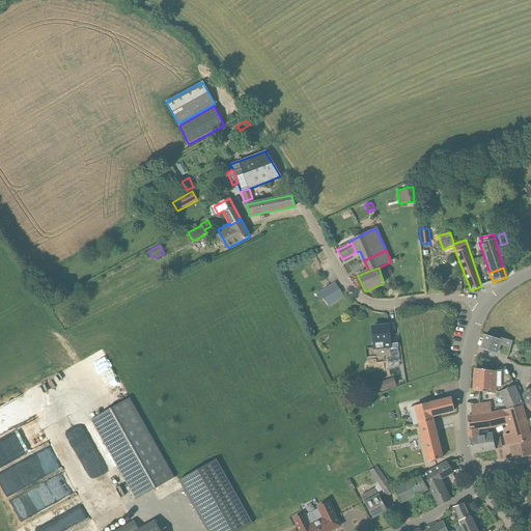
[(344,297),(343,296),(339,289),(324,300),(329,307),(344,297)]
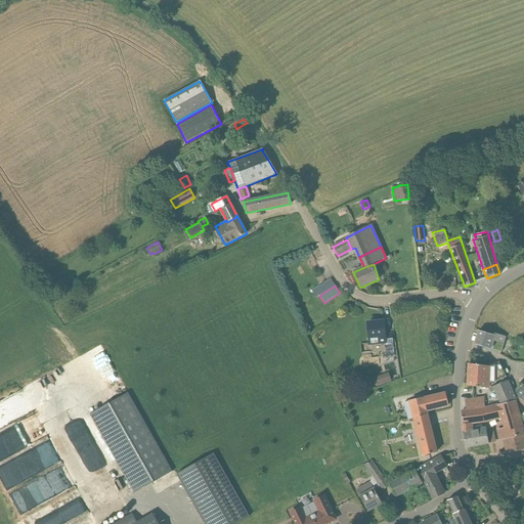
[(312,291),(316,298),(319,296),(319,295),(322,293),(319,287),(312,291)]
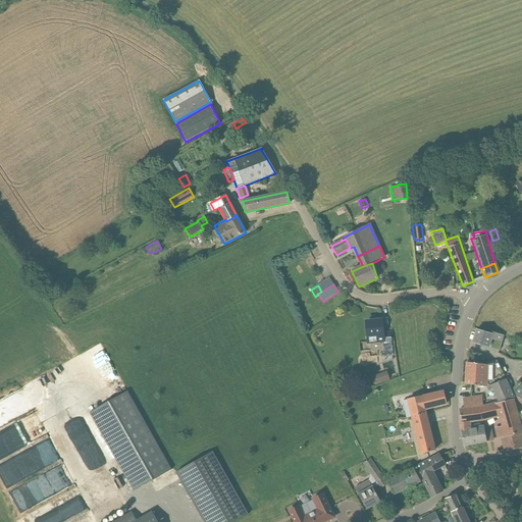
[(393,355),(393,351),(390,332),(383,333),(382,320),(367,321),(367,329),(368,343),(383,342),(384,351),(384,356),(393,355)]
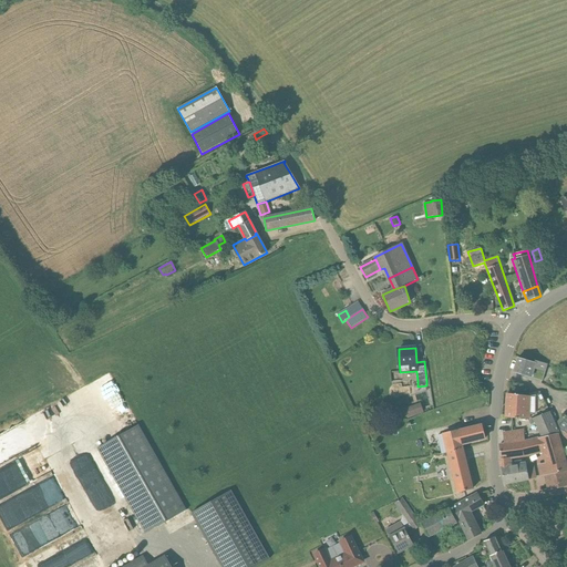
[(543,381),(546,366),(535,361),(534,363),(518,358),(514,373),(543,381)]
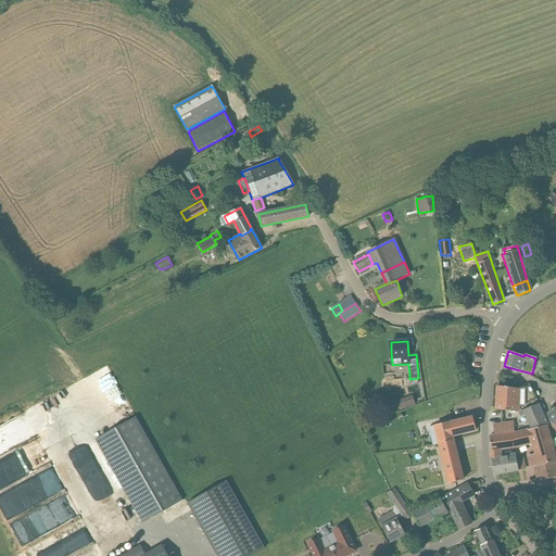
[(519,408),(527,405),(536,401),(536,399),(534,393),(531,386),(528,387),(519,389),(497,387),(495,409),(519,412),(519,408)]
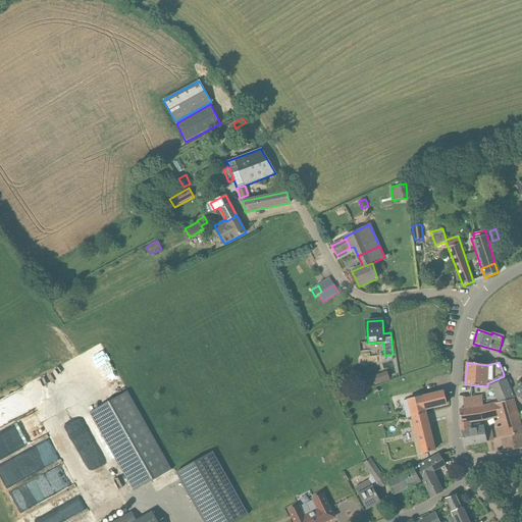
[(375,385),(389,380),(388,376),(380,378),(379,374),(372,377),(375,385)]
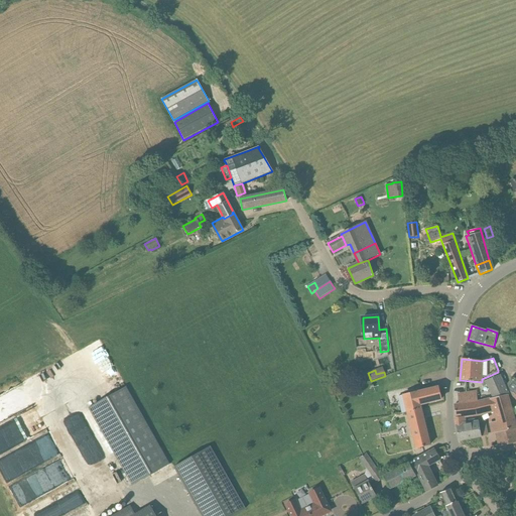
[(507,389),(506,389),(500,375),(483,382),(485,386),(487,385),(493,398),(507,395),(508,395),(507,390),(507,389)]
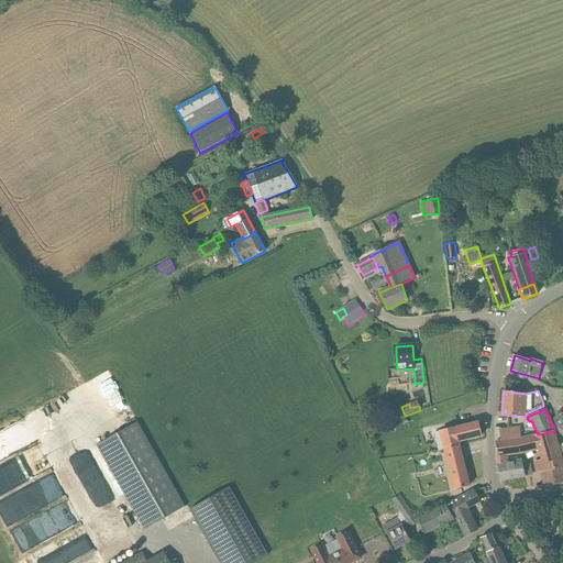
[(562,417),(561,415),(553,424),(553,426),(560,429),(561,430),(562,431),(562,417)]
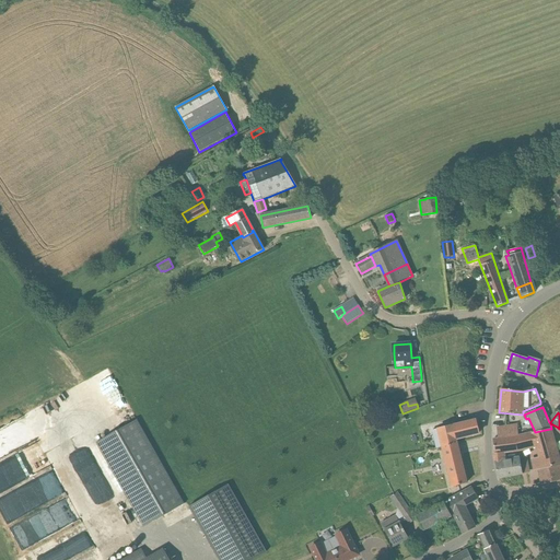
[(144,526),(184,504),(137,420),(96,443),(144,526)]
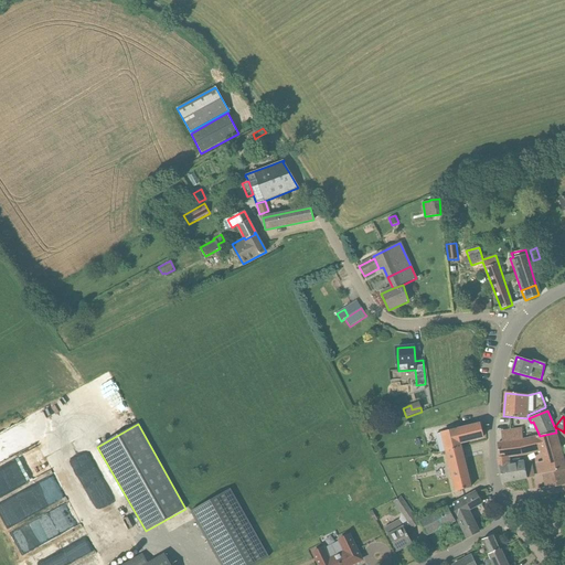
[(441,452),(446,451),(460,447),(459,444),(483,437),(480,424),(460,429),(461,430),(459,432),(458,429),(456,429),(436,434),(441,452)]
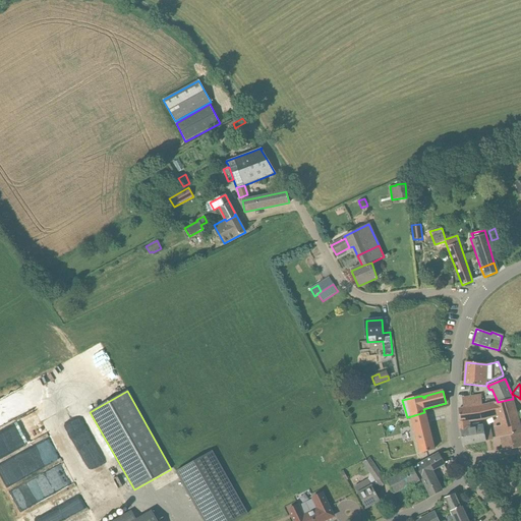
[(513,399),(512,399),(513,402),(517,401),(520,404),(520,399),(519,398),(518,397),(512,394),(513,399)]
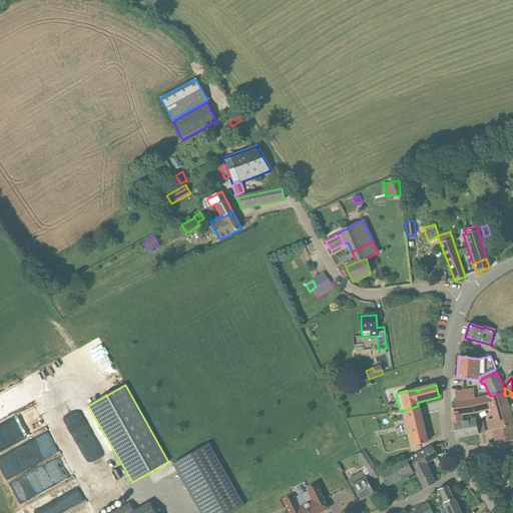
[(504,393),(490,396),(452,403),(453,416),(454,424),(456,437),(485,433),(483,419),(476,421),(476,420),(462,423),(461,414),(475,412),(492,409),(495,420),(488,421),(490,430),(492,429),(495,443),(512,438),(512,427),(512,425),(512,424),(505,396),(504,393)]
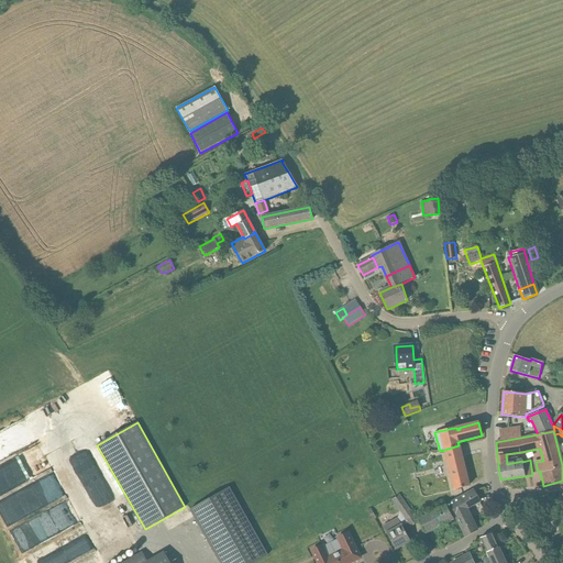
[(459,445),(444,450),(454,489),(468,486),(459,445)]
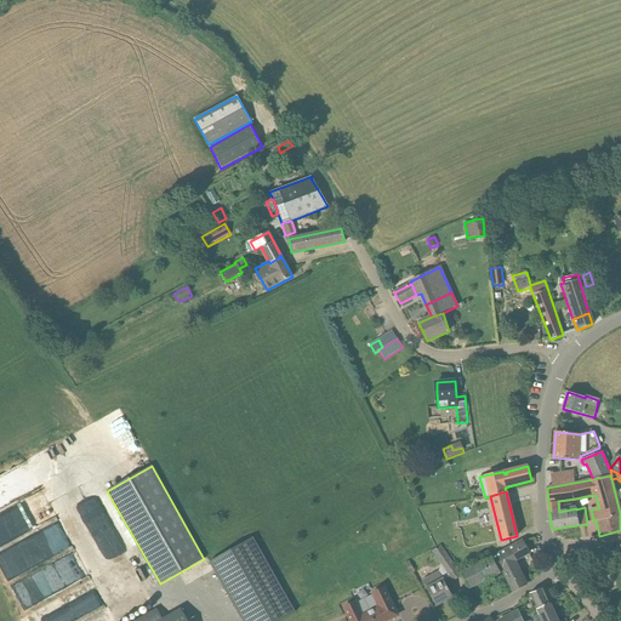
[(248,535),(204,559),(239,620),(268,620),(290,609),(248,535)]
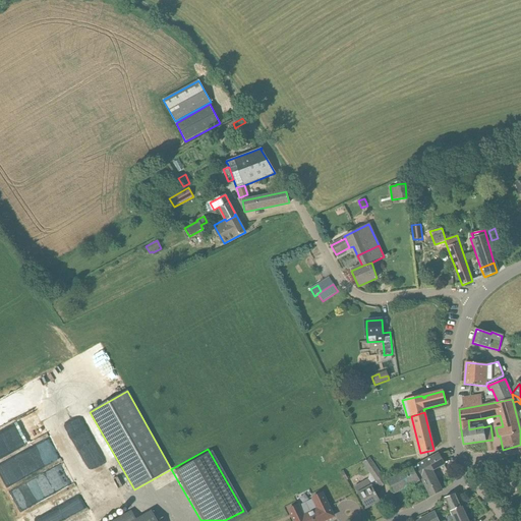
[(439,453),(412,467),(419,480),(419,479),(420,479),(425,488),(430,497),(442,491),(431,470),(438,467),(438,468),(444,464),(442,461),(440,456),(439,455),(439,453)]
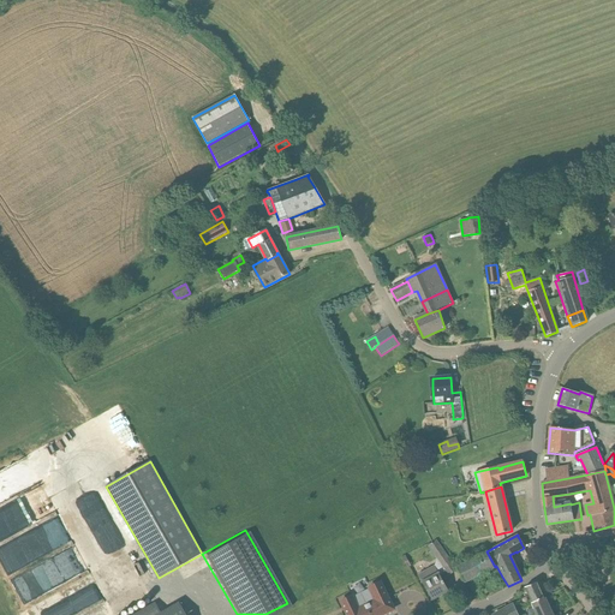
[(428,547),(436,560),(439,563),(442,567),(451,560),(436,539),(430,544),(428,547)]
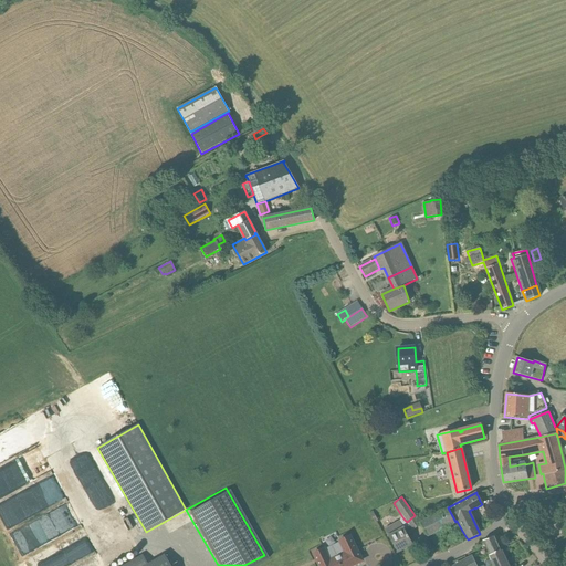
[(425,530),(428,535),(456,522),(448,507),(420,522),(425,530)]
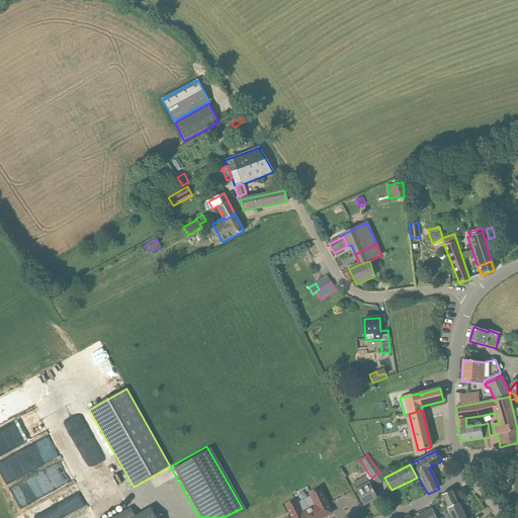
[(346,477),(341,467),(340,468),(338,469),(343,479),(346,477)]
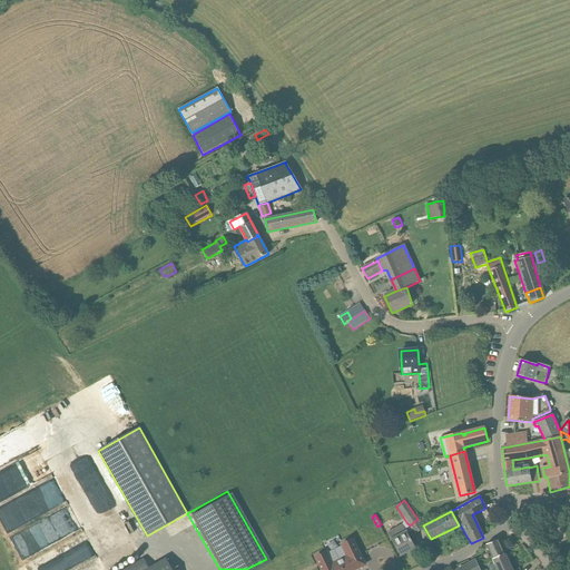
[(415,548),(408,533),(402,524),(387,532),(392,540),(401,557),(415,548)]
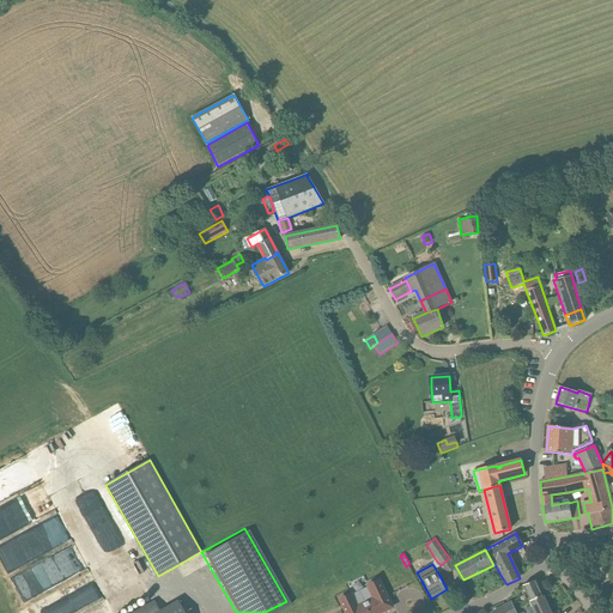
[(523,587),(530,602),(542,595),(535,580),(523,586),(523,587)]
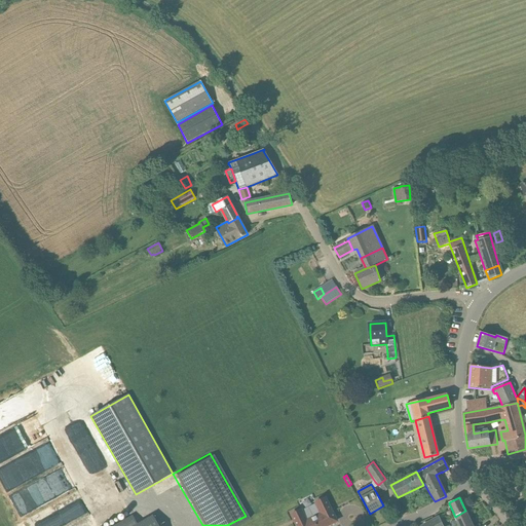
[(301,510),(292,515),(297,525),(327,525),(337,521),(326,498),(315,502),(316,505),(302,513),(301,510)]
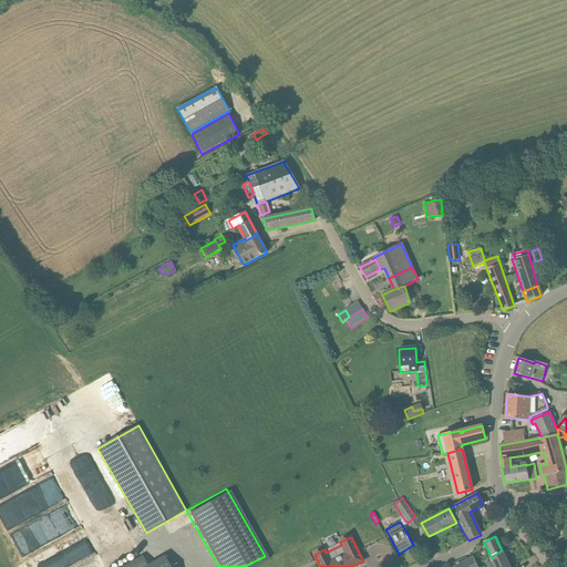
[(509,566),(503,555),(502,550),(491,557),(494,566),(509,566)]
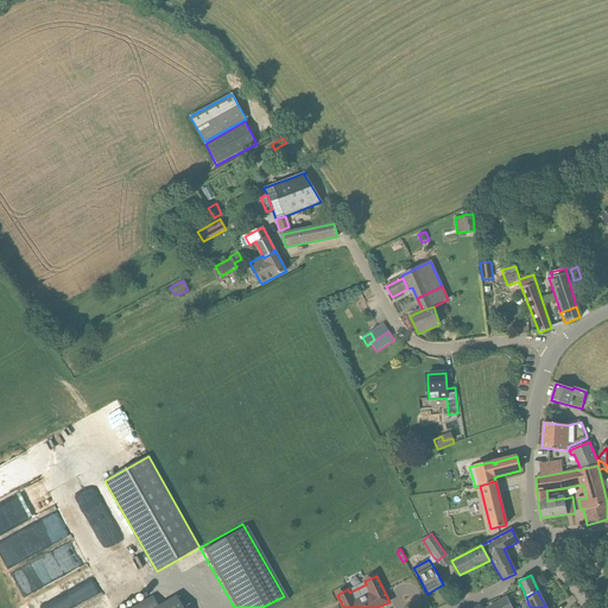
[(184,607),(178,596),(160,606),(154,595),(131,607),(184,607)]
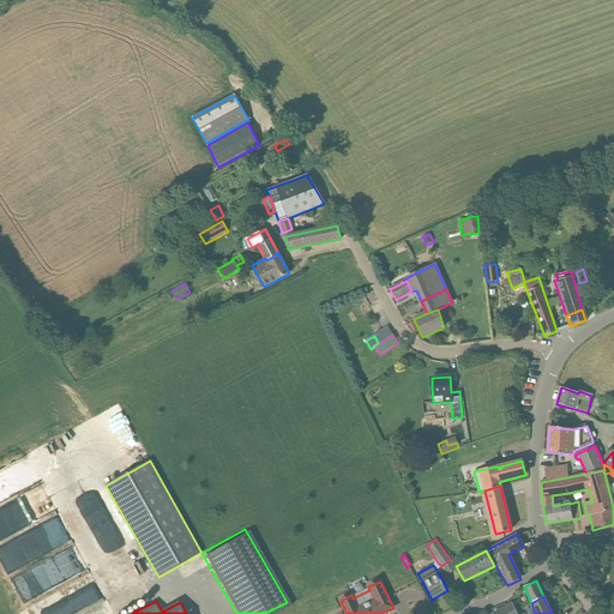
[(517,613),(512,603),(493,613),(517,613)]
